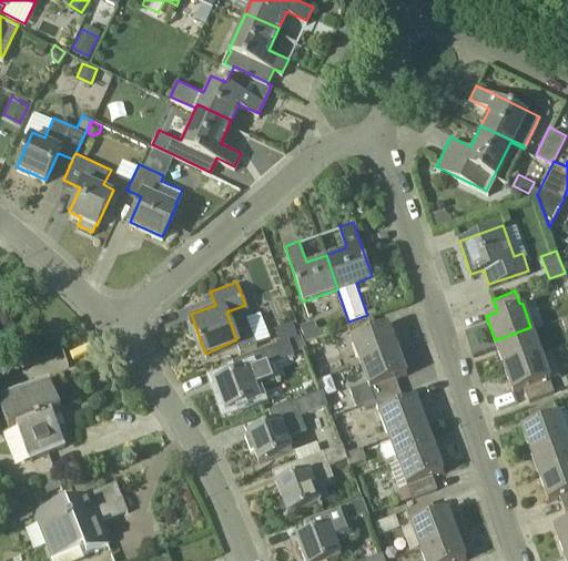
[(359,360),(397,346),(388,322),(377,326),(372,313),(367,315),(348,322),(348,323),(352,332),(351,335),(359,360)]
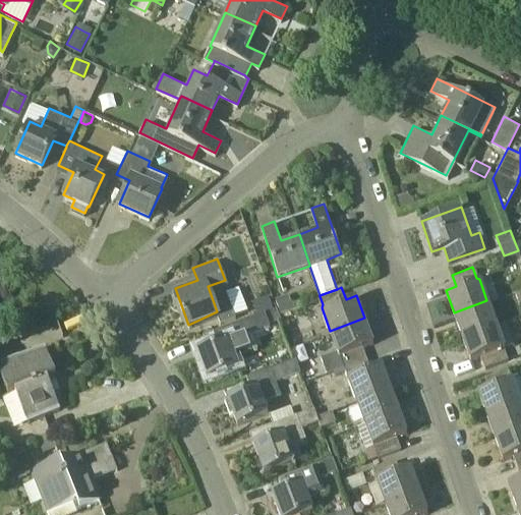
[(275,296),(281,310),(294,304),(288,290),(275,296)]
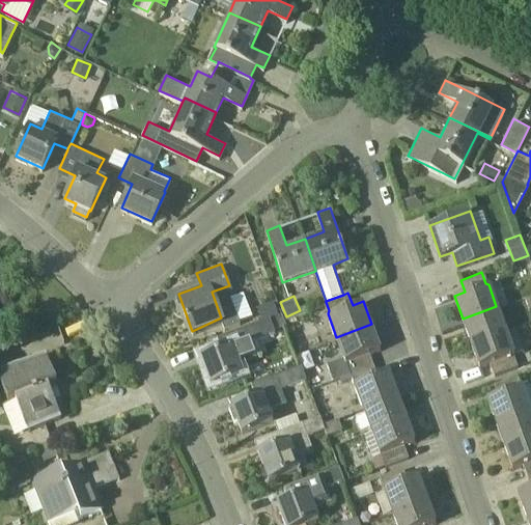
[(273,297),(257,303),(262,318),(279,311),(273,297)]
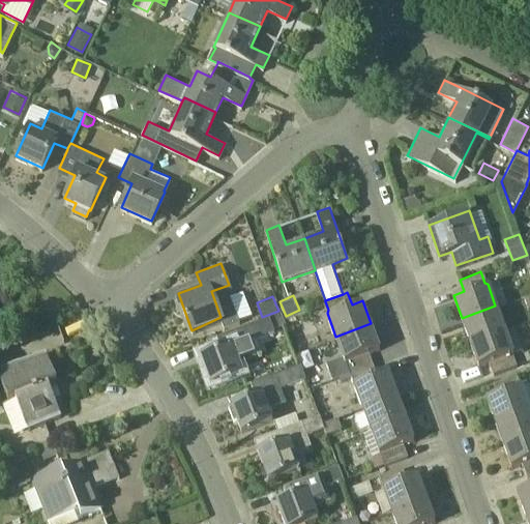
[(470,341),(504,328),(495,306),(462,318),(470,341)]
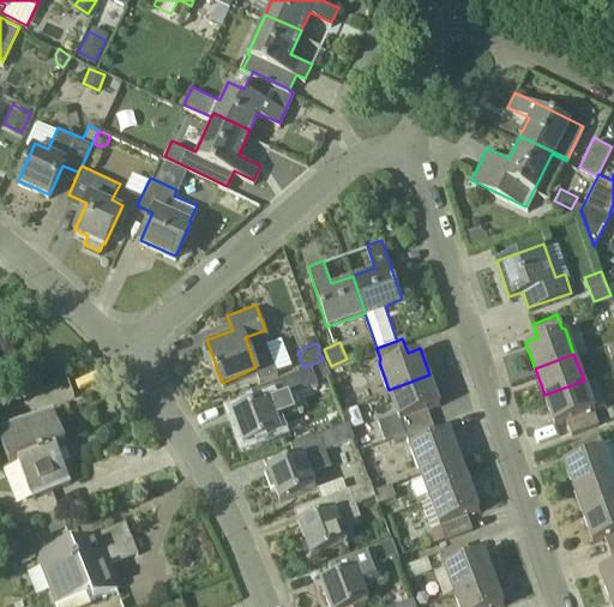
[(312,365),(317,378),(325,374),(331,372),(326,359),(321,361),(312,365)]
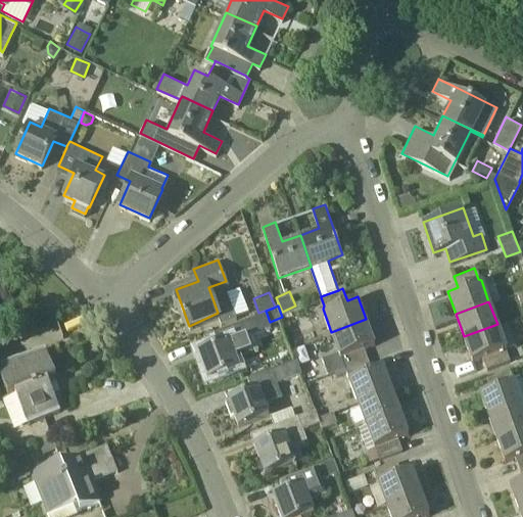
[(271,324),(270,322),(266,311),(214,330),(219,342),(198,349),(208,376),(240,365),(236,351),(251,346),(246,333),(271,324)]
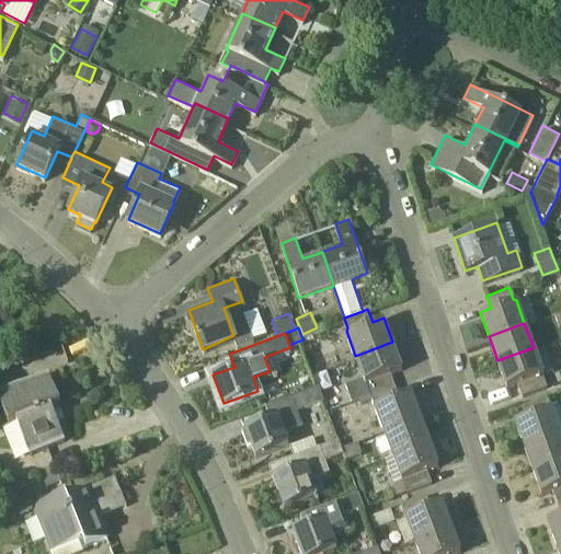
[(365,379),(367,381),(370,391),(395,382),(390,371),(402,367),(392,342),(355,356),(365,379)]
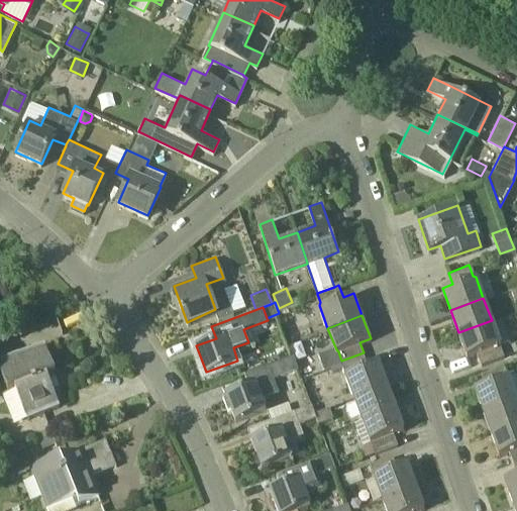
[(502,353),(498,343),(510,338),(502,316),(492,320),(458,332),(468,354),(478,350),(482,363),(502,353)]
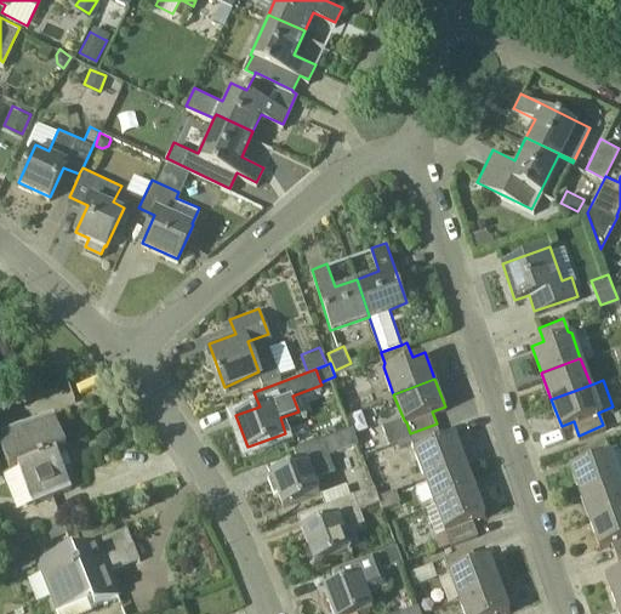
[(67,444),(53,410),(52,408),(32,416),(33,420),(1,432),(15,466),(22,462),(35,500),(72,484),(57,448),(67,444)]
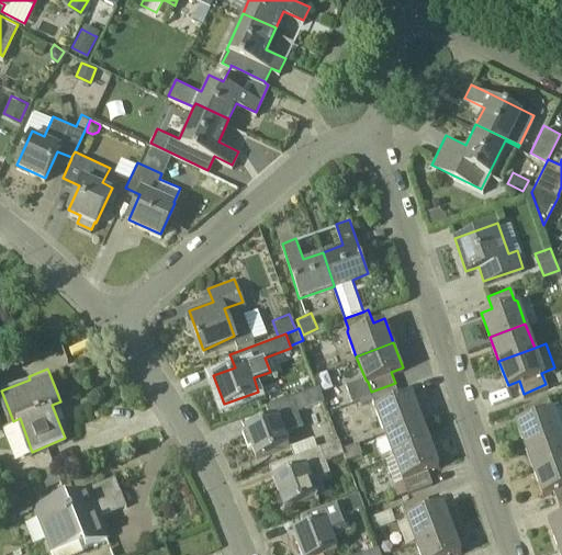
[(383,430),(420,416),(412,392),(401,396),(395,383),(371,392),(375,404),(375,406),(383,430)]
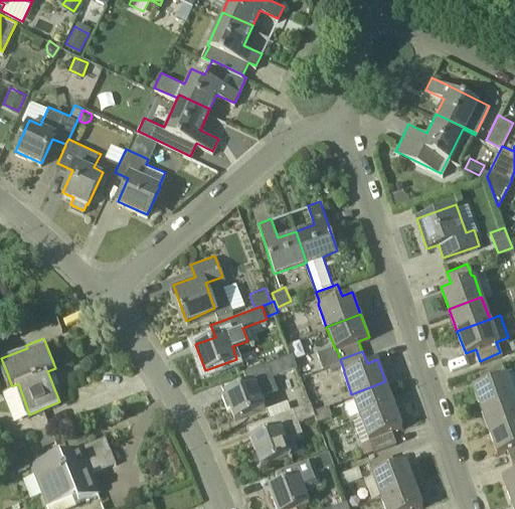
[(278,389),(273,374),(273,373),(297,365),(292,352),(243,370),(248,382),(224,390),(234,417),(266,404),(263,395),(278,389)]
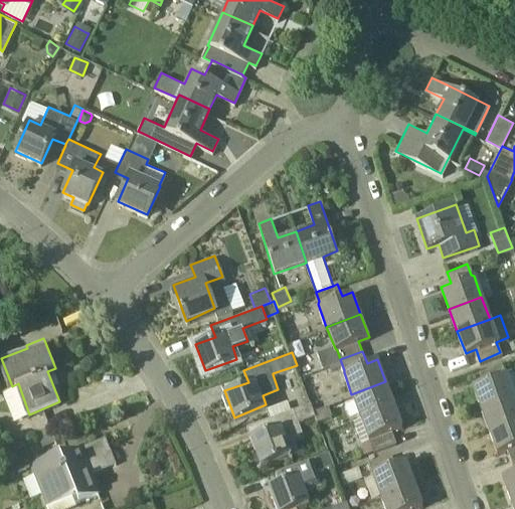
[(473,385),(481,407),(514,395),(514,394),(514,372),(514,370),(506,374),(502,362),(479,370),(483,381),(473,385)]
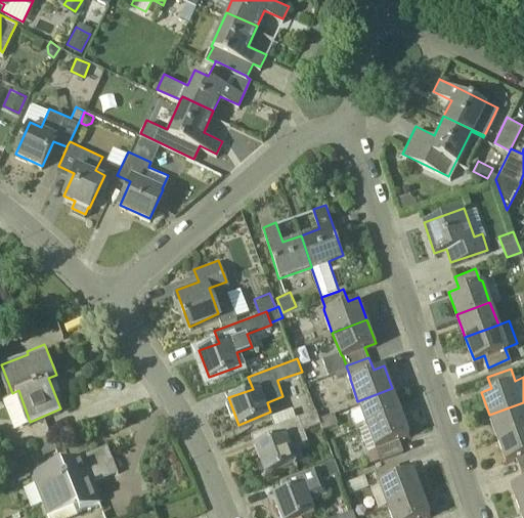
[(365,424),(401,411),(392,388),(357,401),(365,424)]
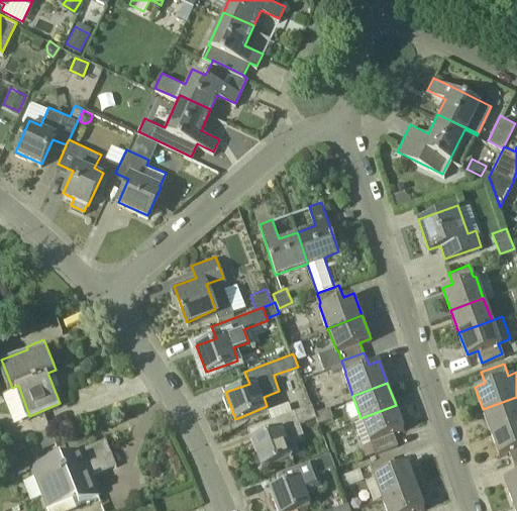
[(516,421),(516,399),(516,397),(483,409),(491,431),(516,421)]
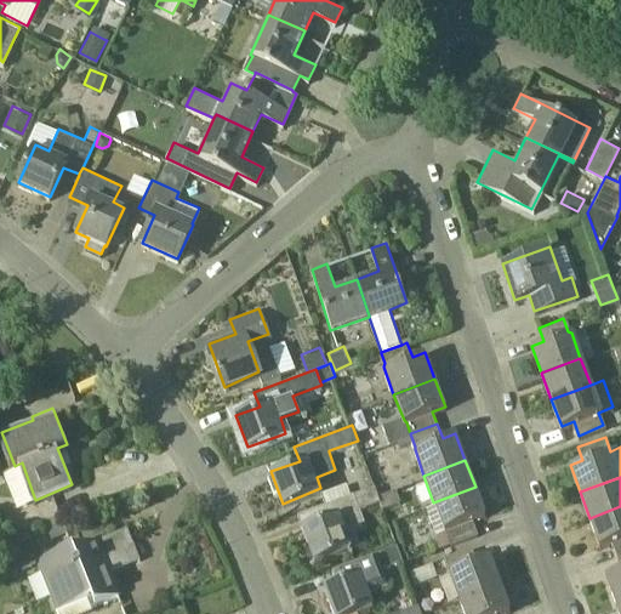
[(400,499),(396,487),(377,494),(383,506),(400,499)]
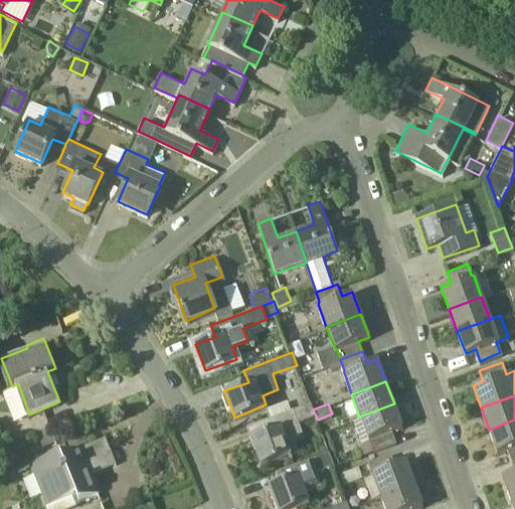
[(394,403),(359,416),(366,437),(370,440),(373,448),(396,441),(392,430),(402,426),(394,403)]
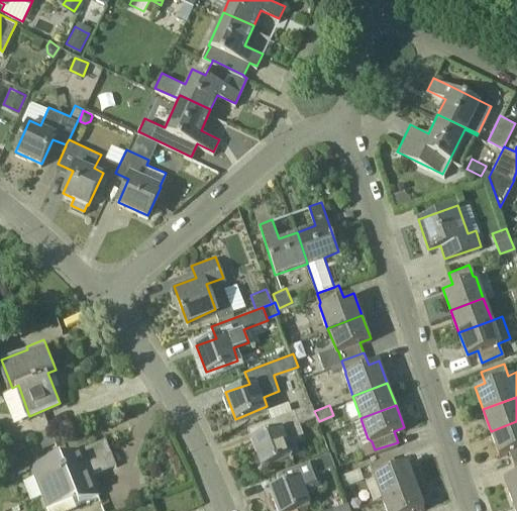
[(299,450),(294,439),(303,435),(294,408),(292,409),(292,408),(270,416),(275,430),(251,438),(262,465),(292,453),(291,452),(299,450)]
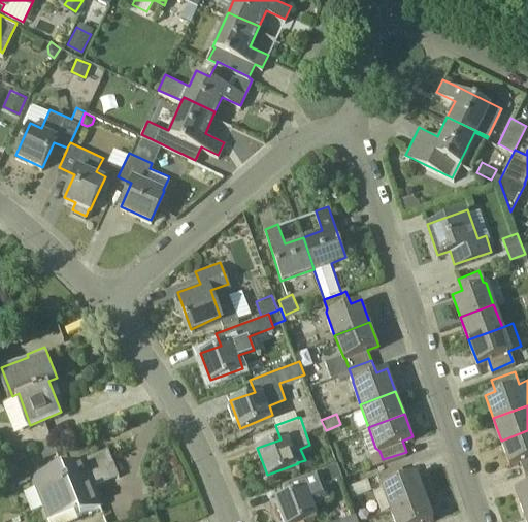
[(524,469),(527,467),(527,430),(501,441),(509,463),(521,460),(524,469)]
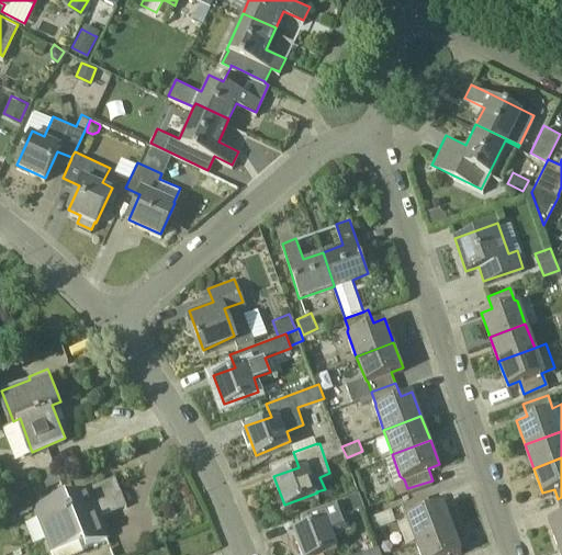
[(41,467),(47,484),(62,478),(55,462),(41,467)]
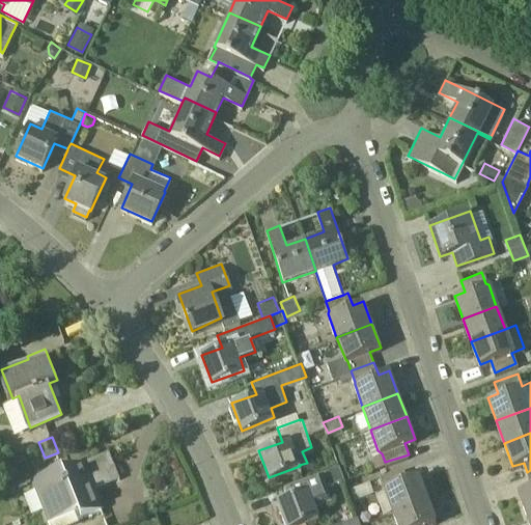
[(95,486),(119,476),(109,448),(63,468),(62,464),(32,477),(50,524),(58,524),(104,506),(95,486)]
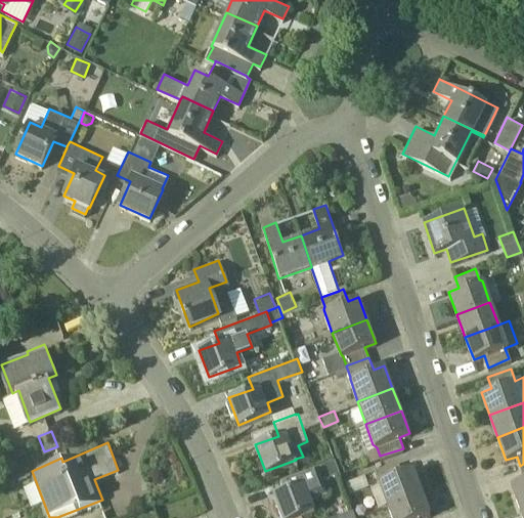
[(17,454),(26,450),(24,444),(15,448),(17,454)]
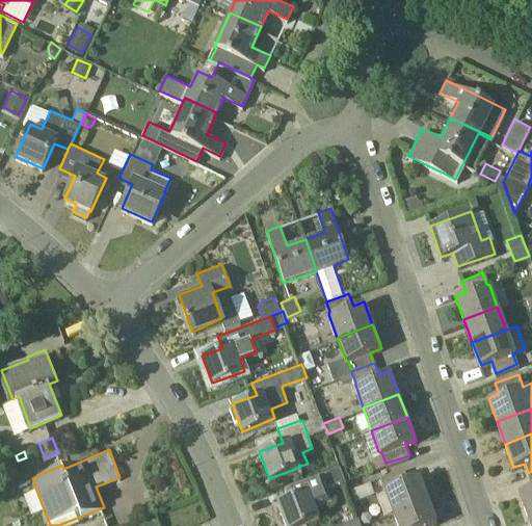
[(331,499),(326,485),(345,478),(340,466),(304,478),(285,485),(289,498),(277,502),(287,525),(296,525),(317,518),(313,505),(331,499)]
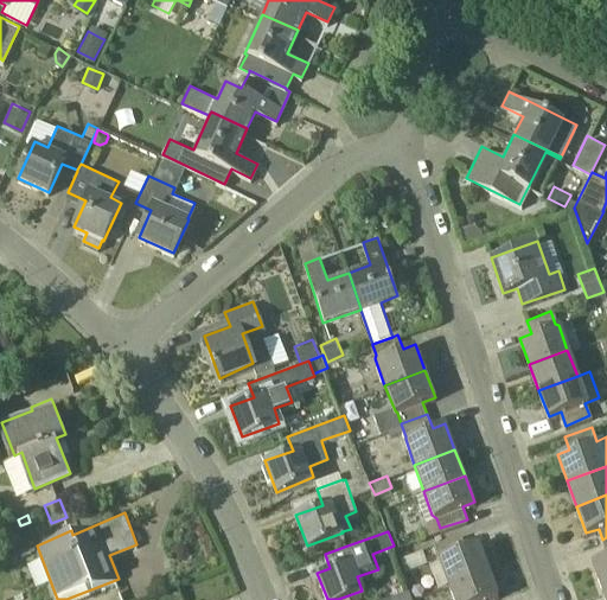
[(441,556),(448,581),(448,583),(489,568),(478,542),(466,547),(461,534),(436,542),(441,556)]
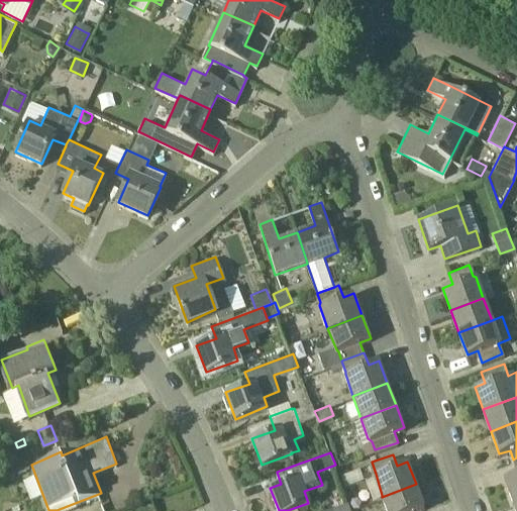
[(513,500),(516,498),(516,457),(513,460),(516,470),(516,473),(505,478),(513,500)]
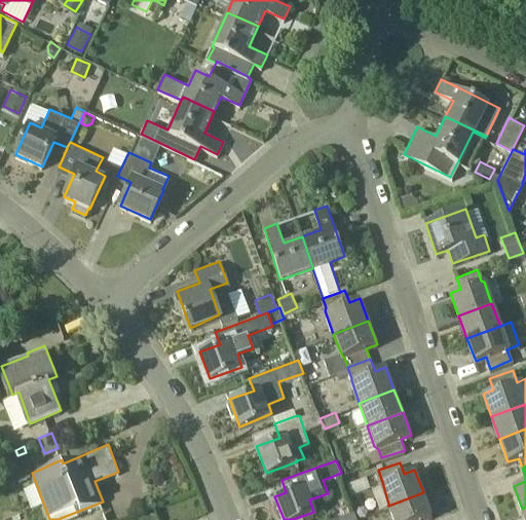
[(421,519),(431,516),(423,492),(388,506),(393,519),(421,519)]
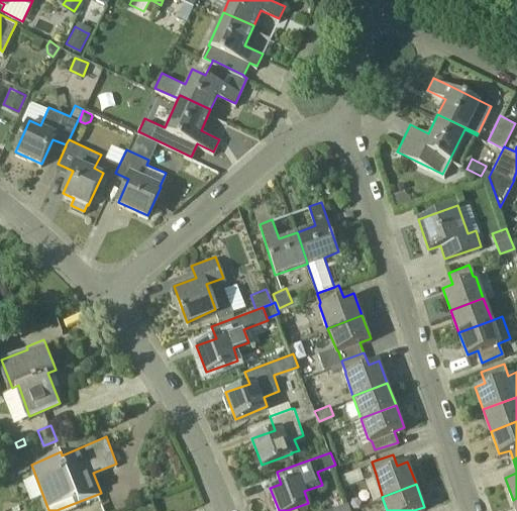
[(351,510),(348,501),(321,510),(351,510)]
